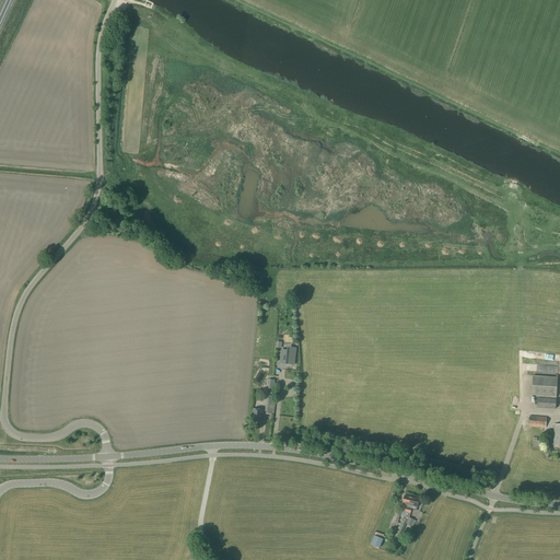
[(286,350),(282,350),(280,363),(293,365),(295,348),(286,347),(286,350)]
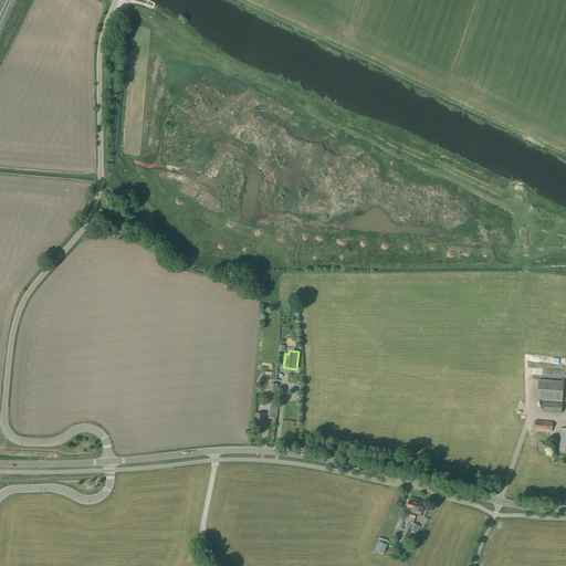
[(562,402),(564,381),(538,380),(537,400),(541,401),(541,409),(544,409),(544,412),(562,413),(562,405),(545,404),(545,401),(562,402)]
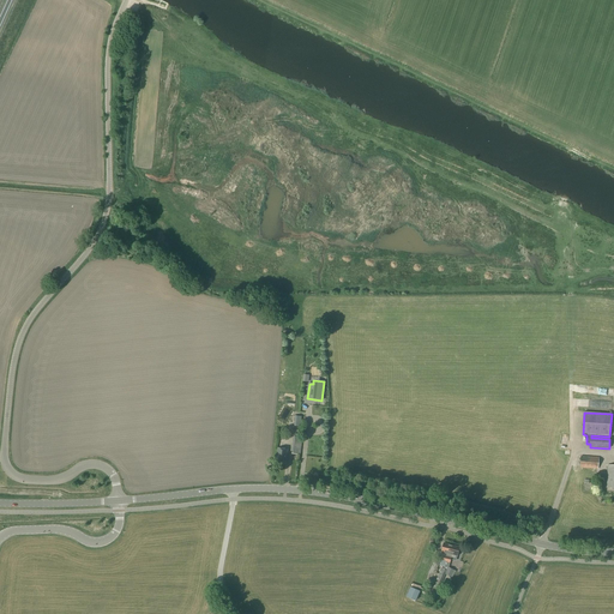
[(301,456),(302,438),(294,437),(292,455),(301,456)]
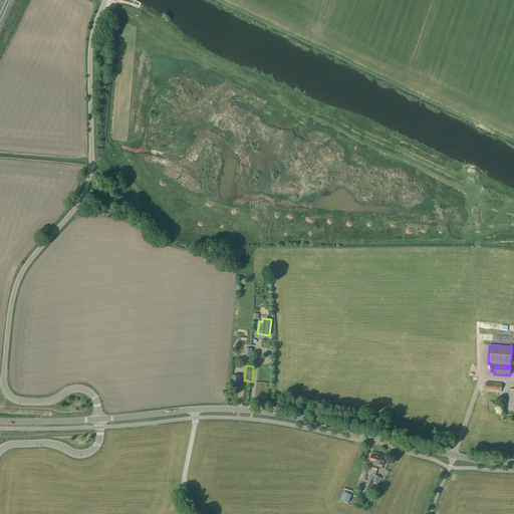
[(239,390),(241,376),(233,375),(231,388),(239,390)]
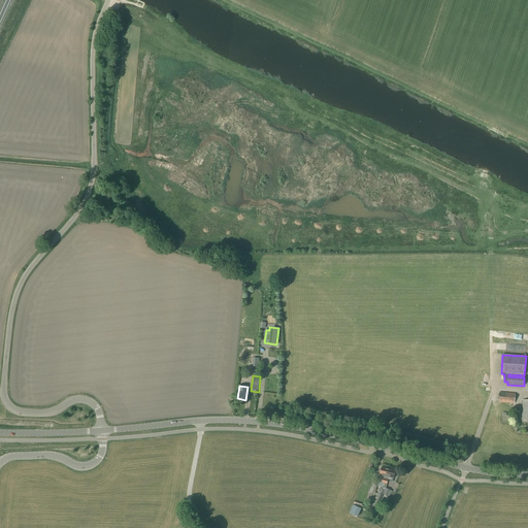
[(515,403),(515,394),(499,393),(499,402),(515,403)]
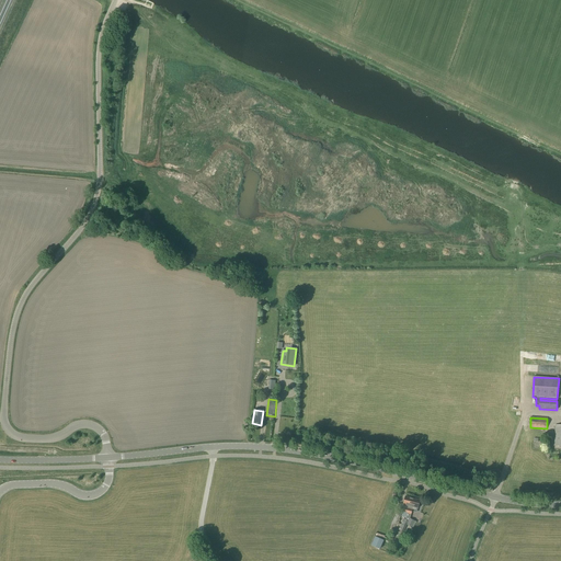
[(419,508),(420,501),(405,496),(403,504),(407,505),(404,512),(403,512),(401,517),(405,518),(405,519),(403,519),(396,537),(392,546),(397,547),(400,539),(401,539),(407,525),(412,527),(415,522),(410,518),(413,507),(419,508)]
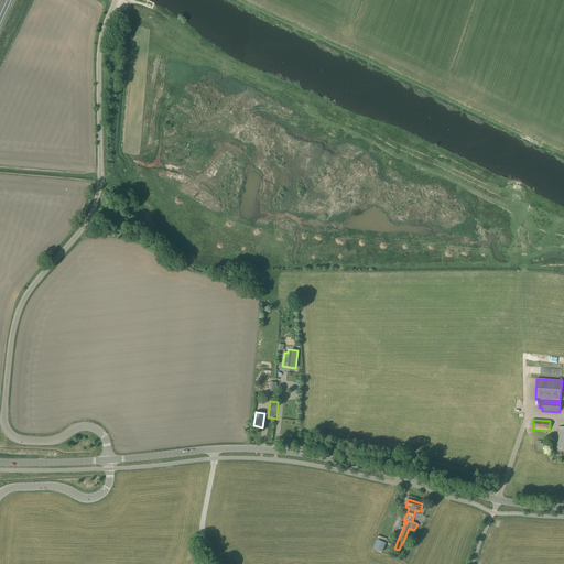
[(401,523),(404,517),(399,514),(396,521),(391,533),(398,535),(399,532),(397,531),(398,528),(400,529),(401,525),(399,524),(400,523),(401,523)]
